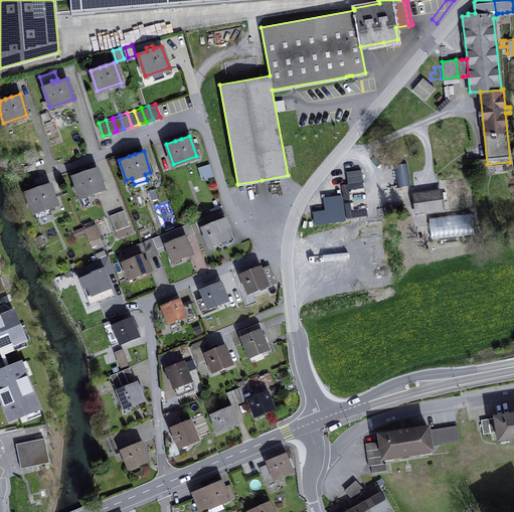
[(412,181),(410,158),(399,159),(400,182),(412,181)]
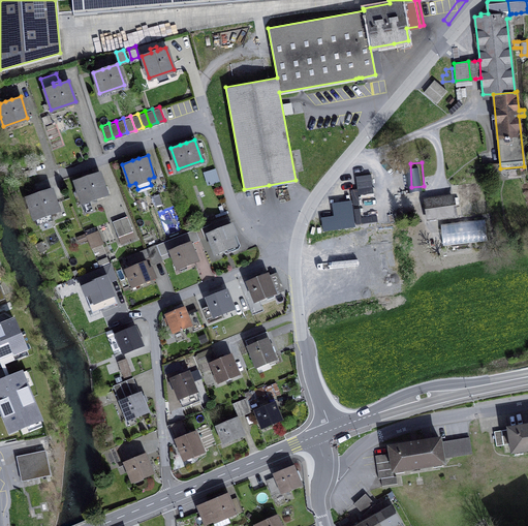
[(354,192),(375,191),(374,169),(359,169),(360,184),(354,184),(354,192)]
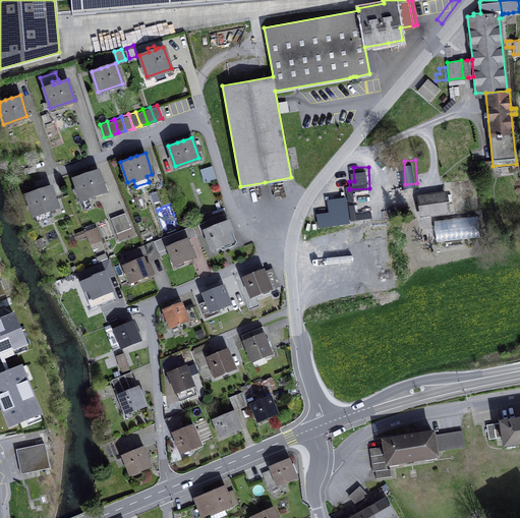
[(104,190),(98,169),(89,172),(82,174),(73,177),(83,208),(91,205),(88,195),(104,190)]
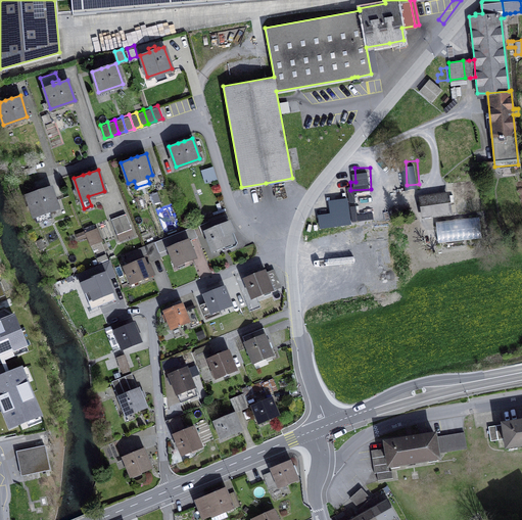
[(57,206),(50,186),(42,189),(36,191),(27,194),(36,221),(51,216),(49,209),(57,206)]
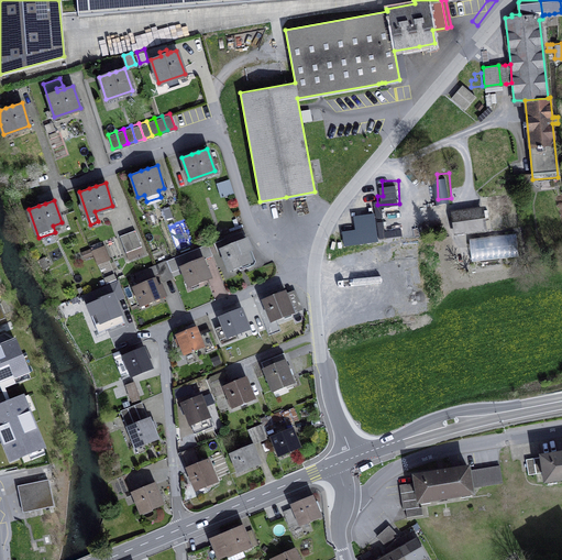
[(483,227),(481,207),(452,211),(454,230),(483,227)]
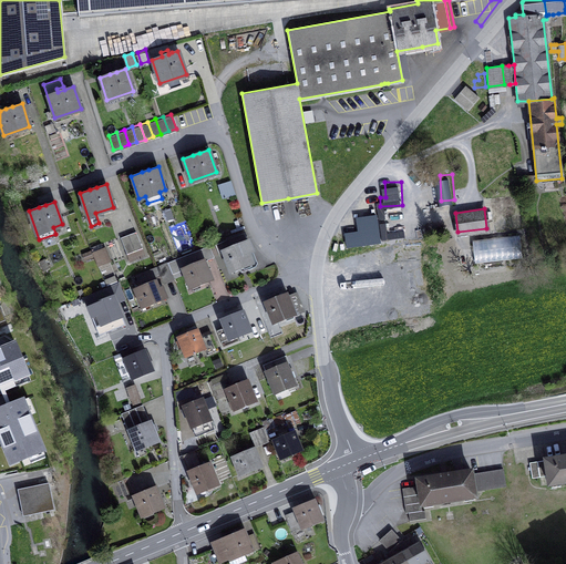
[(347,227),(348,242),(382,239),(380,209),(358,212),(359,226),(347,227)]
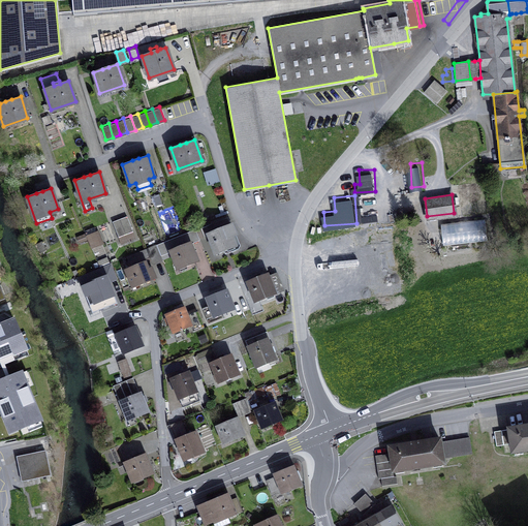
[(120,241),(134,236),(126,214),(112,220),(120,241)]
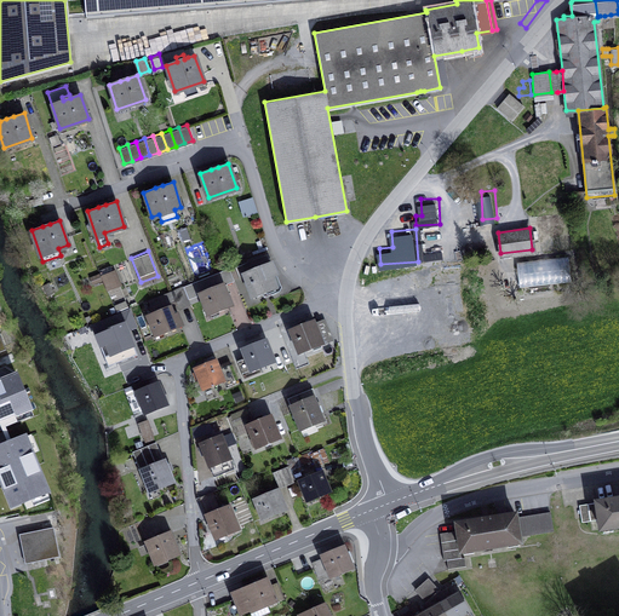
[(267,293),(279,288),(280,285),(267,253),(236,266),(240,275),(244,274),(252,294),(262,291),(265,289),(267,293)]
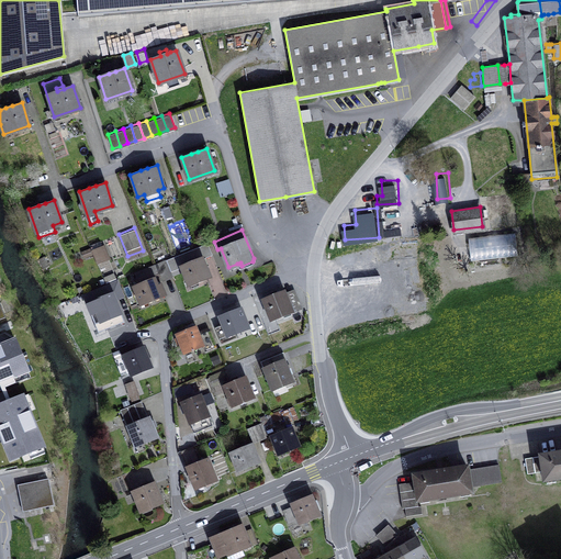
[(471,232),(472,254),(514,252),(513,231),(471,232)]
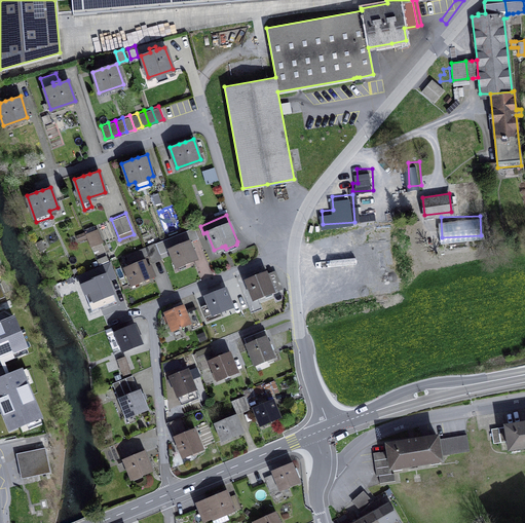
[(83,228),(85,233),(96,229),(92,224),(83,228)]
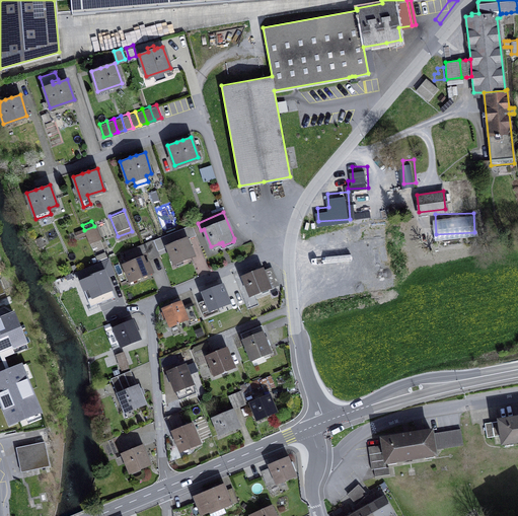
[(186,236),(195,233),(191,223),(182,227),(186,236)]
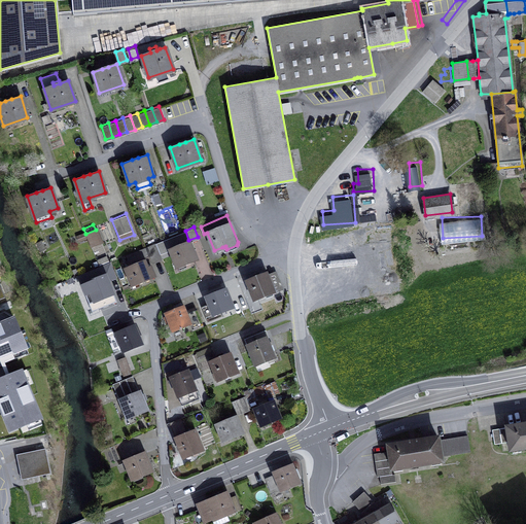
[(104,248),(96,230),(85,234),(91,245),(92,244),(95,251),(104,248)]
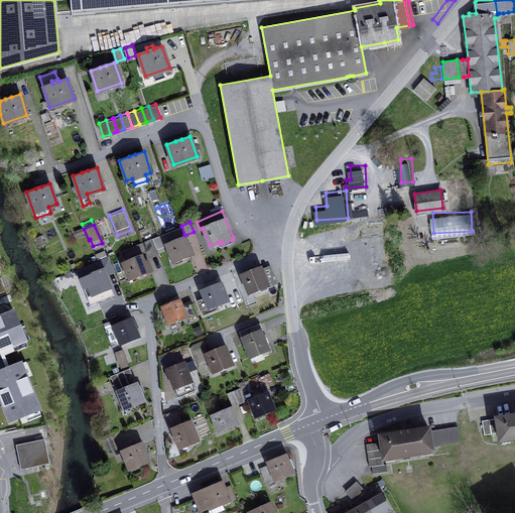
[(172,261),(191,253),(188,243),(185,236),(184,235),(181,226),(161,233),(172,261)]
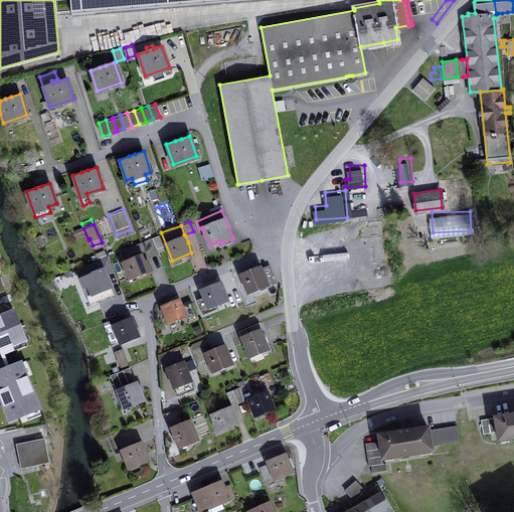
[(150,269),(146,260),(143,261),(142,258),(140,250),(145,248),(148,256),(157,251),(151,236),(136,242),(138,247),(125,252),(128,259),(122,261),(125,269),(128,268),(132,277),(150,269)]
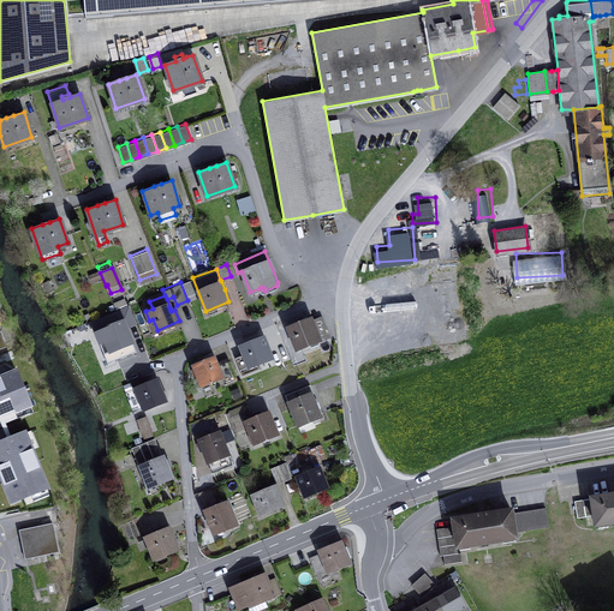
[(147,297),(149,301),(165,295),(162,289),(147,297)]
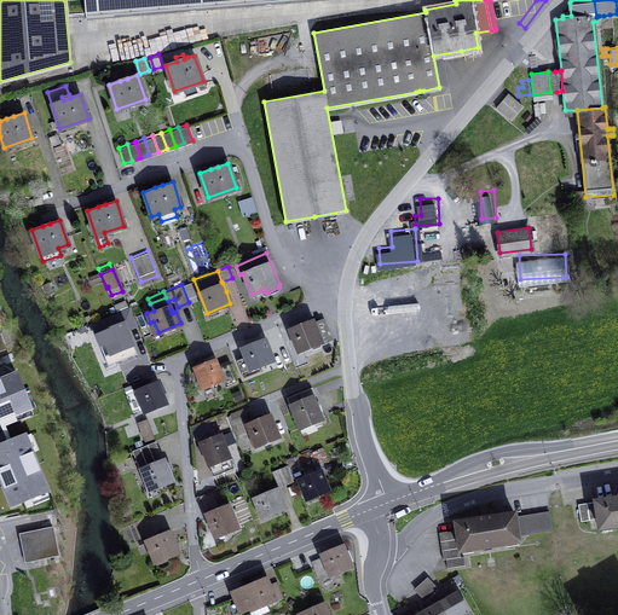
[(127,305),(125,299),(114,303),(116,309),(127,305)]
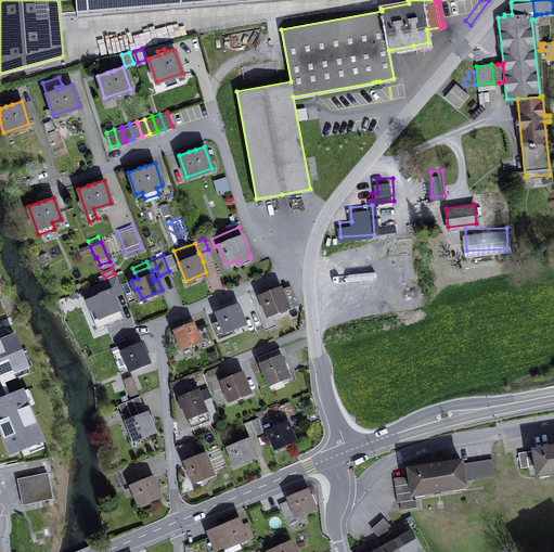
[(82,289),(87,298),(111,289),(112,292),(120,287),(115,276),(82,289)]
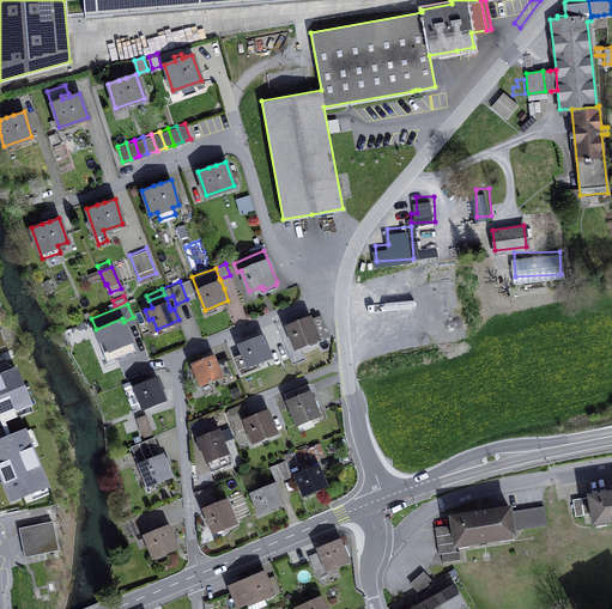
[(286,324),(295,346),(327,334),(321,317),(311,321),(310,317),(309,316),(302,318),(296,321),(286,324)]
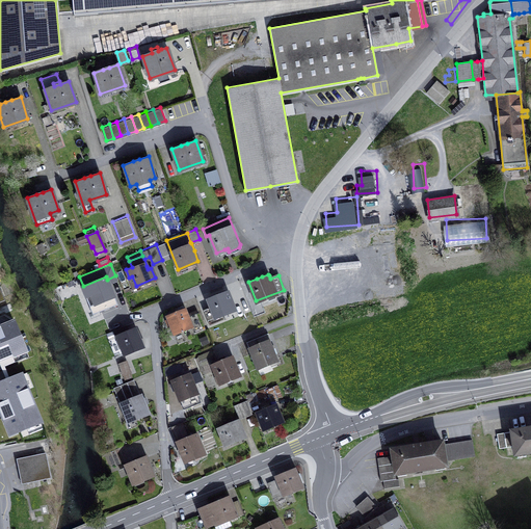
[(89,294),(94,302),(113,295),(107,280),(106,276),(83,286),(82,286),(86,295),(89,294)]
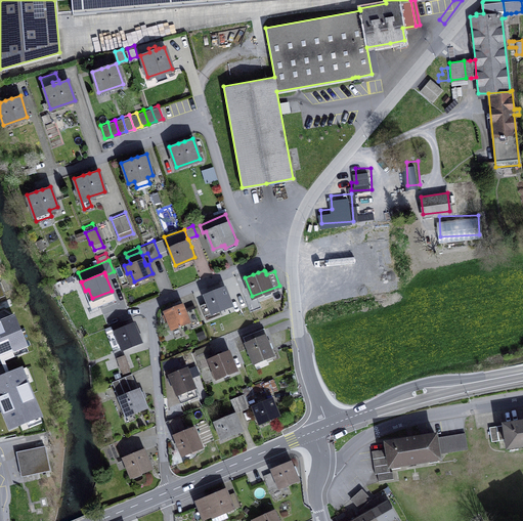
[(213,315),(212,311),(218,308),(228,305),(228,304),(225,297),(227,296),(224,287),(205,294),(207,300),(200,303),(206,318),(213,315)]
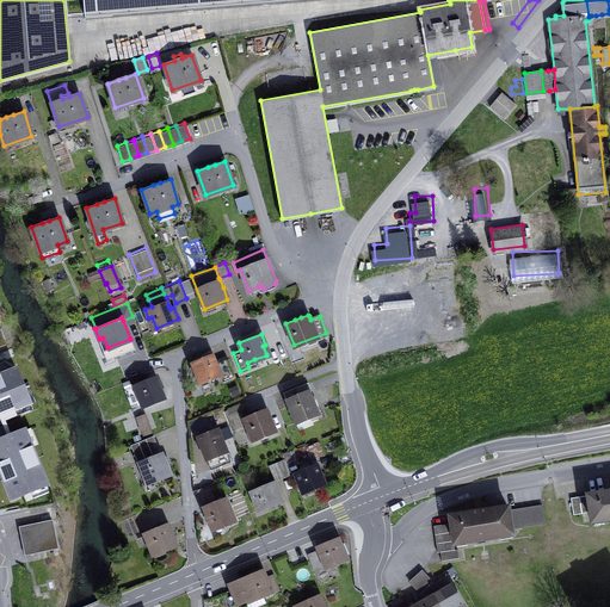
[(0,357),(14,351),(11,345),(0,350),(0,357)]
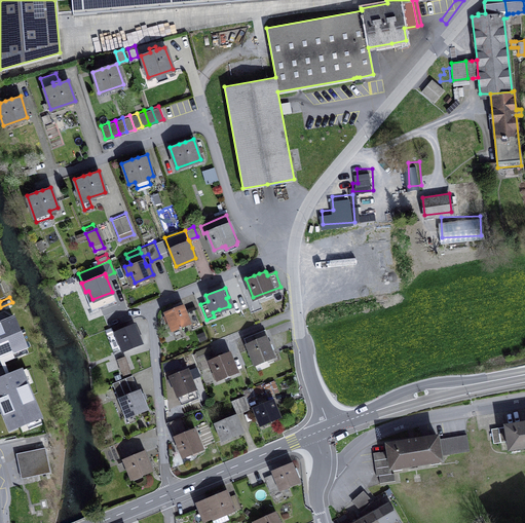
[(0,316),(15,310),(12,302),(0,307),(0,316)]
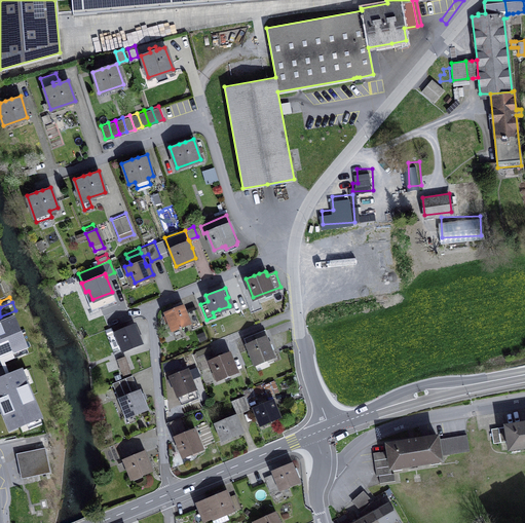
[(189,322),(191,326),(201,322),(195,306),(185,310),(184,308),(182,304),(164,311),(172,329),(189,322)]
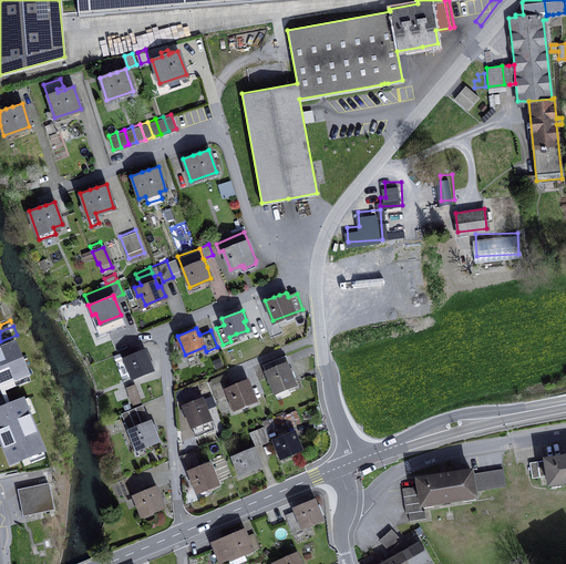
[(122,350),(124,357),(136,351),(134,345),(122,350)]
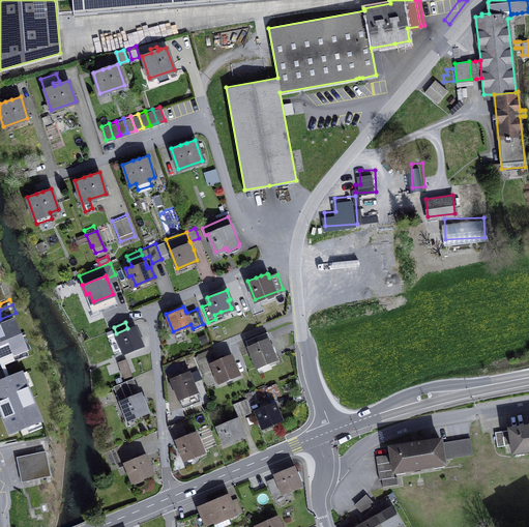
[(123,351),(142,344),(138,335),(136,329),(135,326),(127,328),(116,333),(116,334),(123,351)]
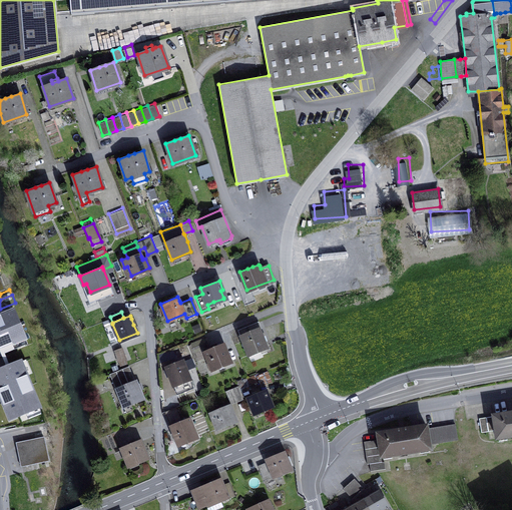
[(236,328),(247,354),(267,346),(259,327),(261,327),(258,320),(236,328)]
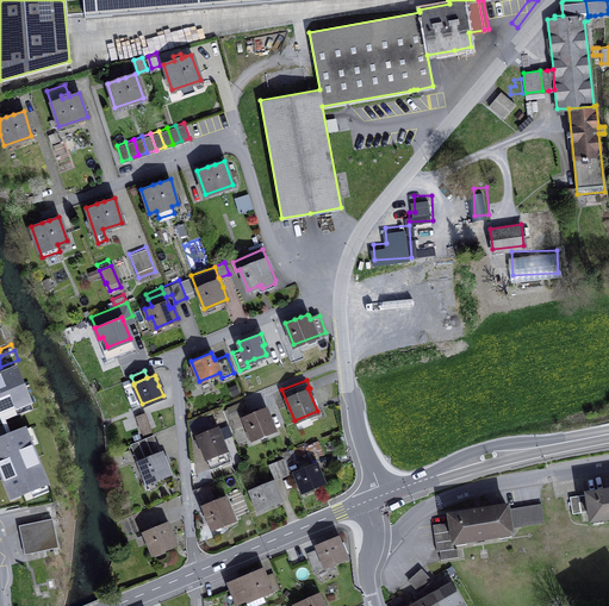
[(137,403),(138,405),(142,404),(134,385),(125,387),(132,404),(137,403)]
